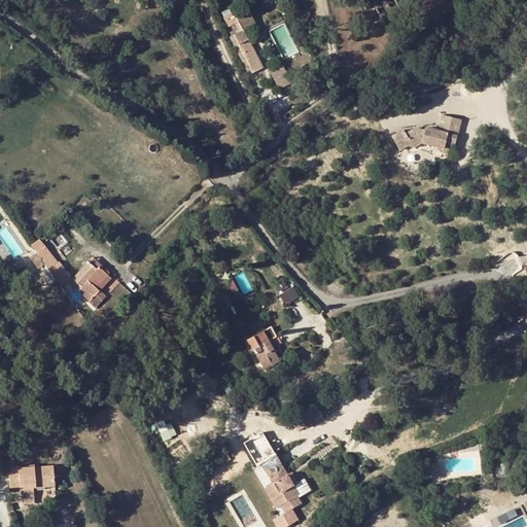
[(231,13),(225,15),(224,16),(229,26),(235,23),(240,32),(231,36),(250,74),(262,67),(243,30),(254,24),(248,12),(235,20),(231,13)]
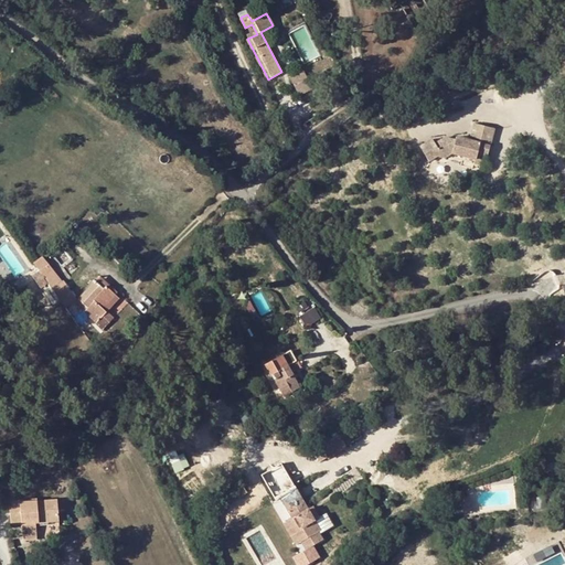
[(295,84),(307,77),(302,70),(290,76),(295,84)]
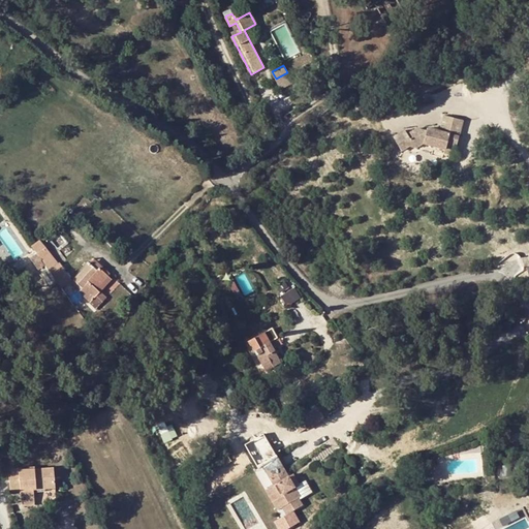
[(287,72),(276,79),(280,88),(290,83),(289,80),(290,79),(287,72)]
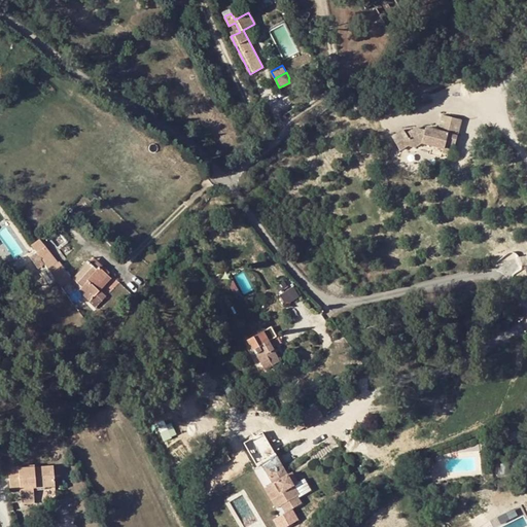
[(318,83),(313,86),(315,92),(323,88),(320,80),(317,82),(318,83)]
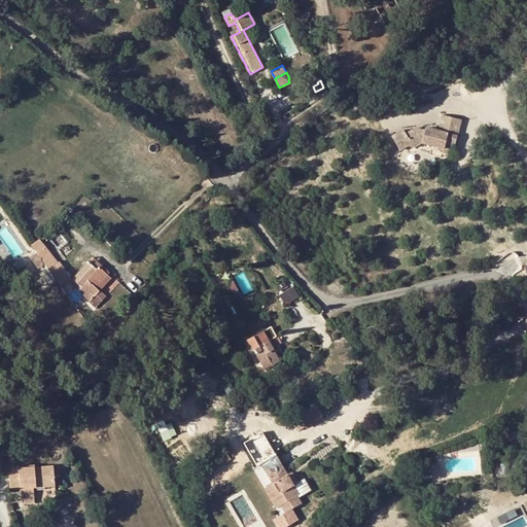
[(397,138),(407,151),(415,145),(421,146),(428,142),(450,146),(452,140),(461,142),(466,117),(448,113),(444,129),(431,127),(430,130),(420,128),(412,134),(409,130),(397,138)]
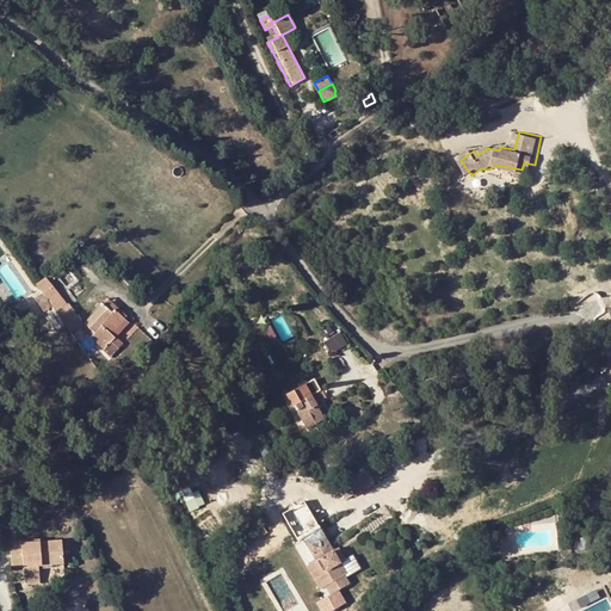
[(532,176),(535,165),(524,162),(522,170),(522,173),(532,176)]
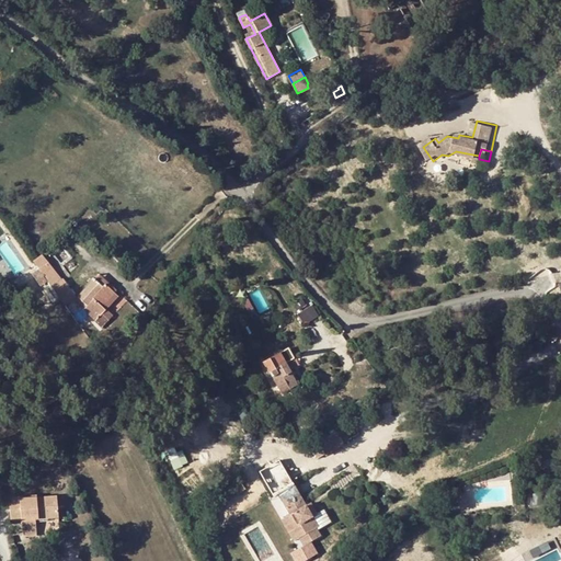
[(70,288),(43,254),(33,262),(58,296),(70,288)]
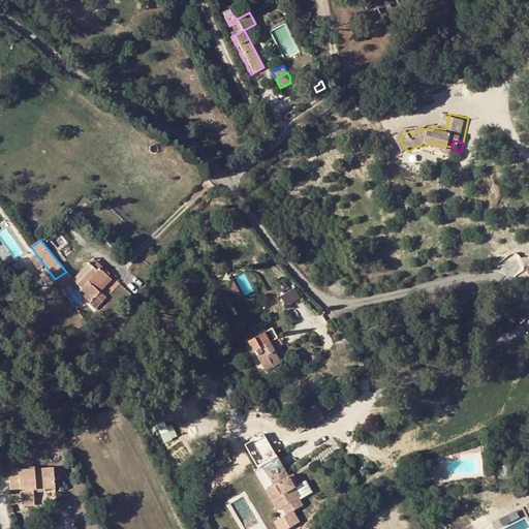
[(107,276),(110,274),(93,258),(89,262),(97,270),(98,268),(107,276)]
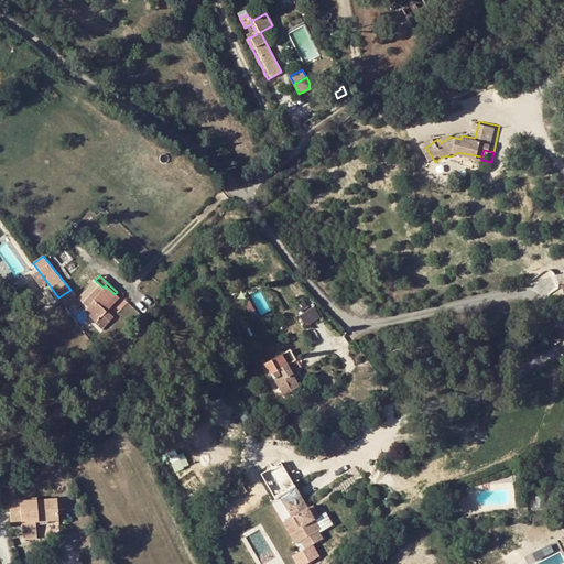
[(104,288),(95,280),(75,302),(96,323),(106,312),(101,307),(115,294),(105,285),(104,288)]
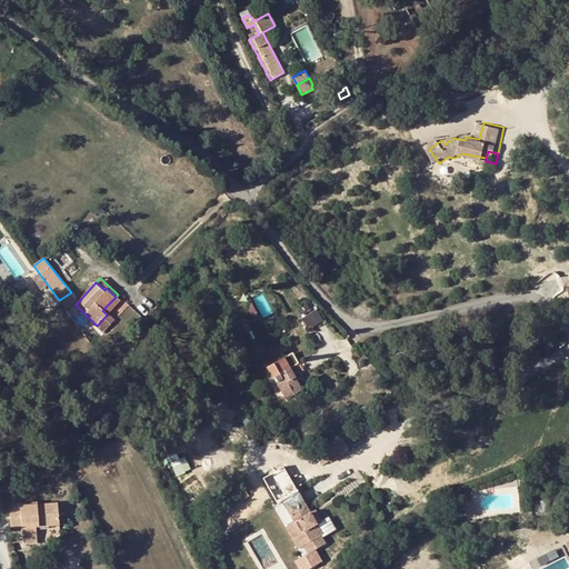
[(71,292),(59,300),(65,309),(77,300),(71,292)]
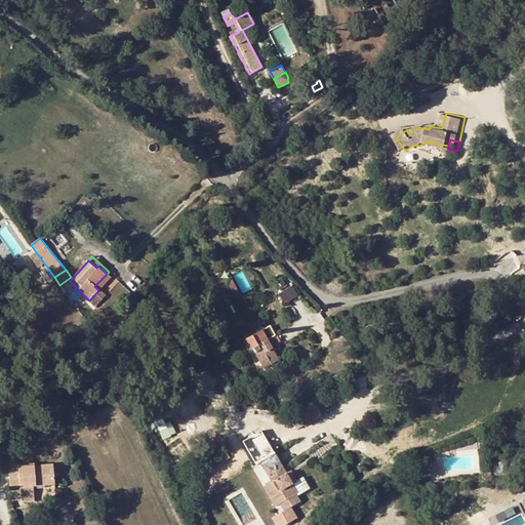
[(99,289),(111,277),(107,274),(94,286),(98,290),(89,300),(95,306),(106,294),(99,289)]
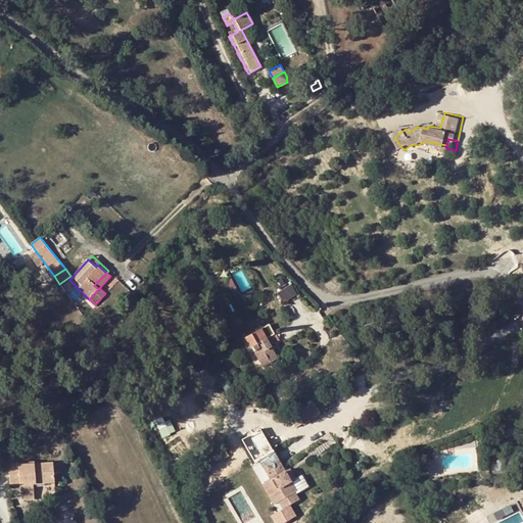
[(283,302),(297,294),(291,284),(276,293),(283,302)]
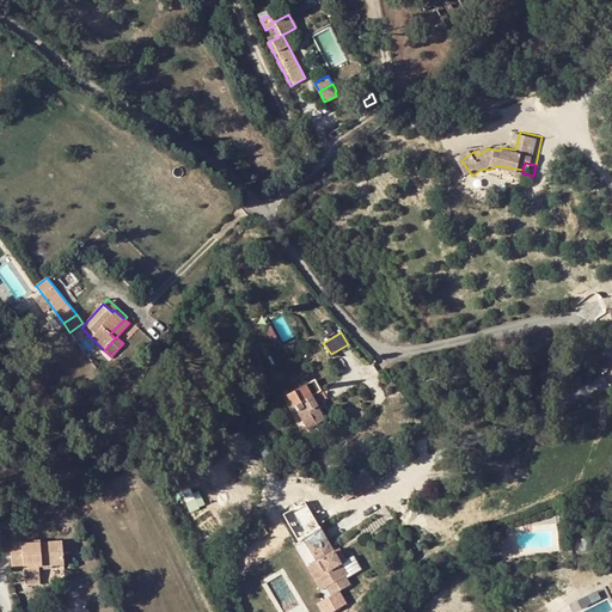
[(110,362),(104,356),(98,361),(104,367),(110,362)]
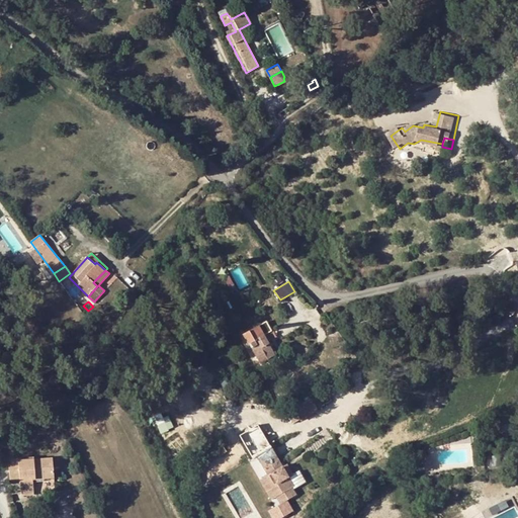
[(266,321),(244,334),(260,363),(275,355),(264,335),(272,331),(266,321)]
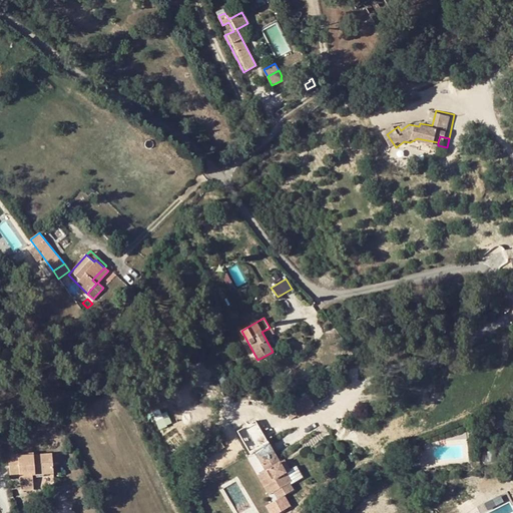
[(275,393),(279,399),(286,394),(282,388),(275,393)]
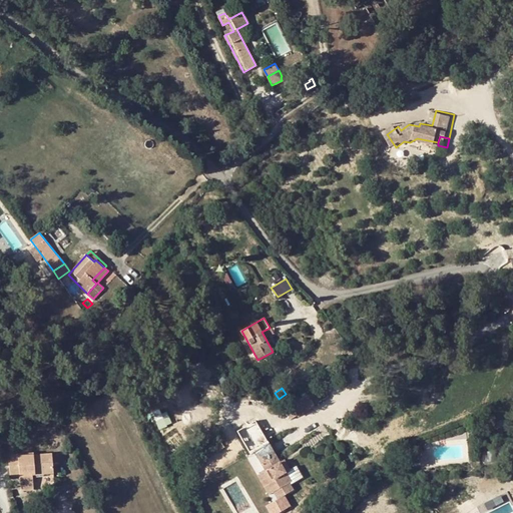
[(288,482),(290,481),(284,469),(278,460),(268,442),(253,449),(264,467),(261,469),(272,489),(277,487),(281,494),(291,488),(288,482)]
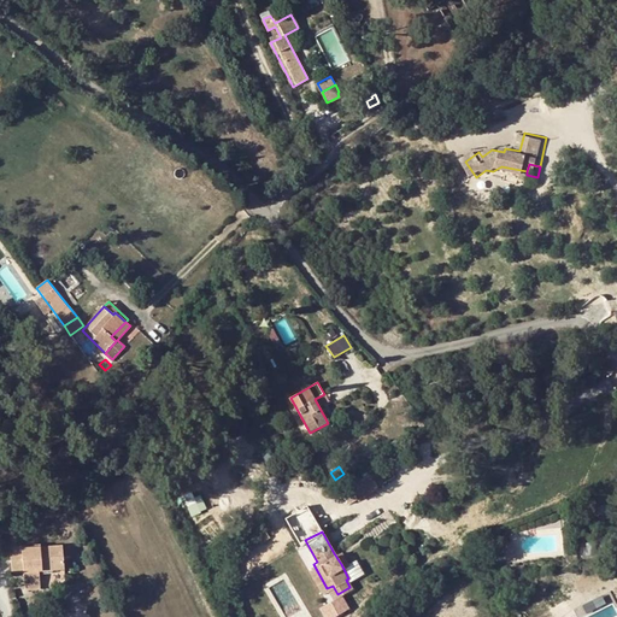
[(591,539),(575,540),(579,559),(594,558),(591,539)]
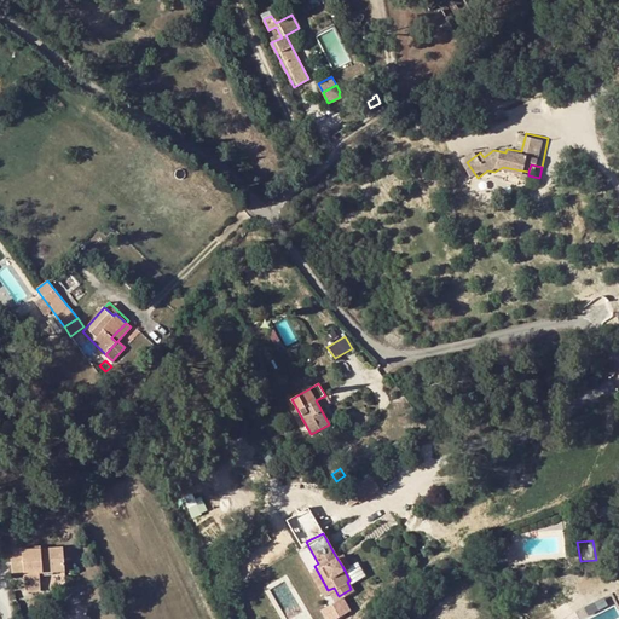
[(518,543),(503,543),(503,560),(518,559),(518,543)]
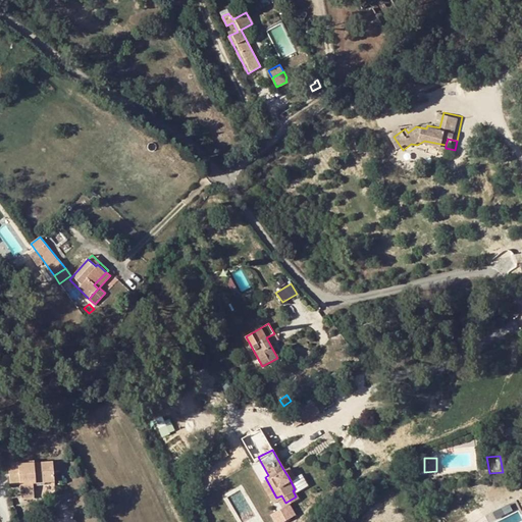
[(34,497),(33,483),(54,481),(53,462),(34,463),(34,461),(8,462),(10,484),(19,483),(21,500),(34,499),(34,497)]
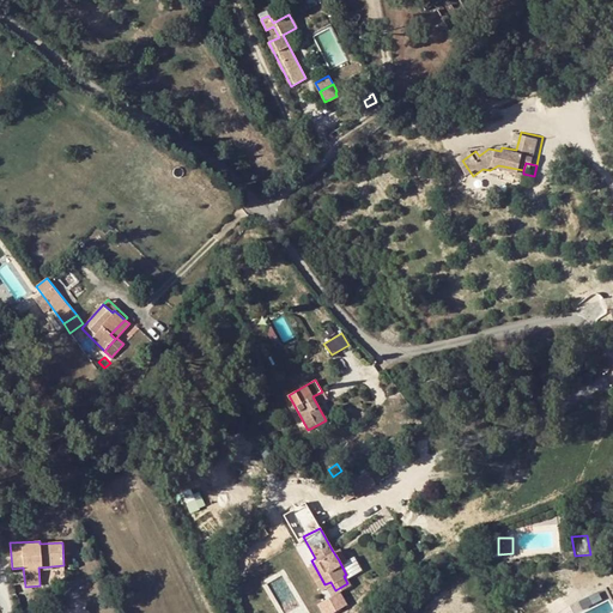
[(332,550),(339,560),(344,558),(338,547),(332,550)]
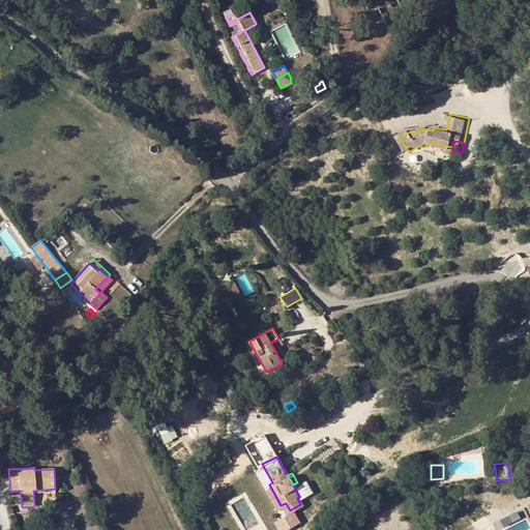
[(265,487),(276,508),(281,505),(269,484),(265,487)]
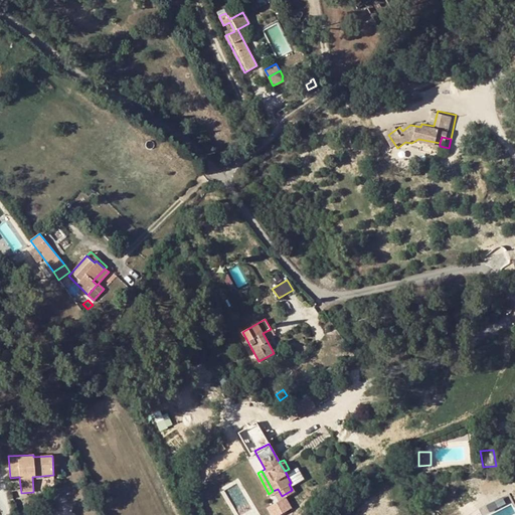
[(32,477),(33,490),(54,488),(53,475),(32,477)]
